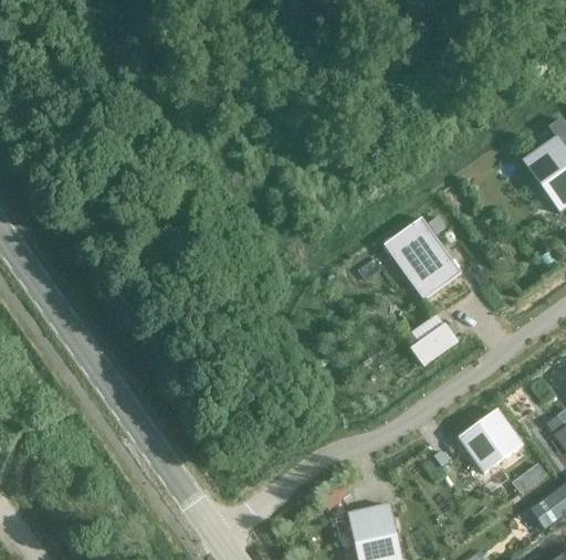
[(554,136),(522,159),(522,160),(523,160),(558,209),(557,210),(558,210),(565,204),(565,126),(561,118),(547,127),(554,136)]
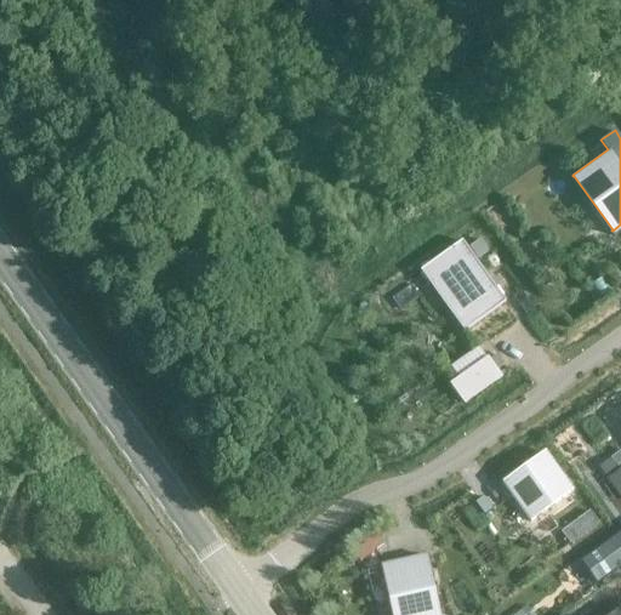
[(480,234),(469,241),(478,254),(489,246),(480,234)]
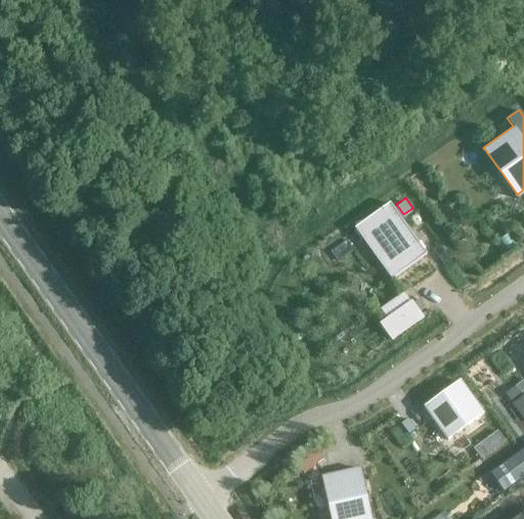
[(426,250),(390,201),(390,200),(354,225),(356,224),(392,274),(390,275),(391,276),(427,250),(426,250)]
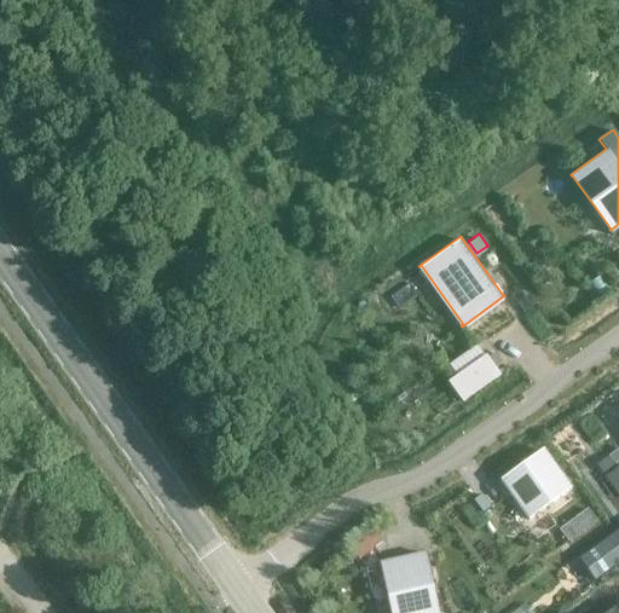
[(496,375),(482,356),(446,381),(461,400),(496,375)]
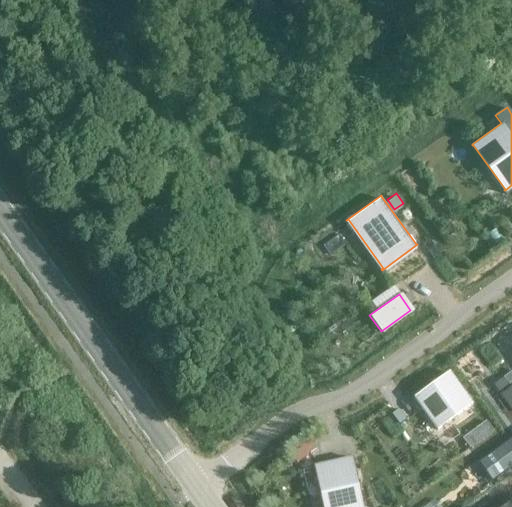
[(511,365),(502,372),(508,380),(511,376),(511,365)]
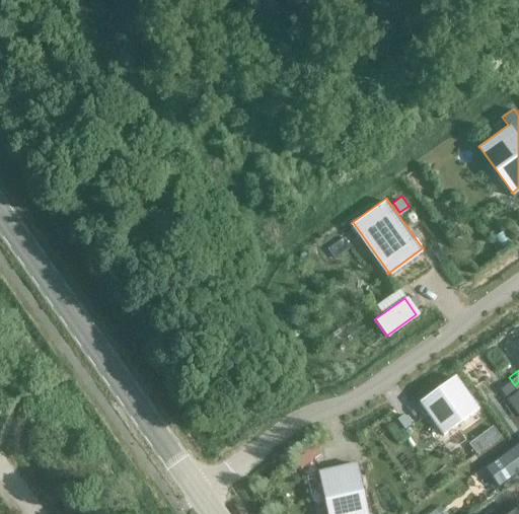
[(477,407),(478,408),(455,374),(454,375),(455,375),(421,399),(420,399),(443,433),(444,432),(443,432),(477,407)]
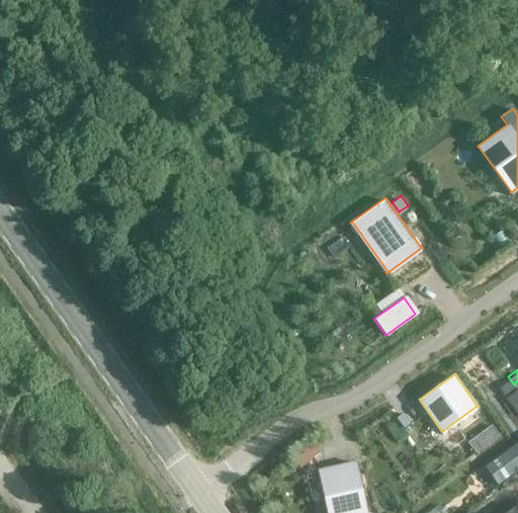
[(507,377),(499,383),(504,391),(512,385),(507,377)]
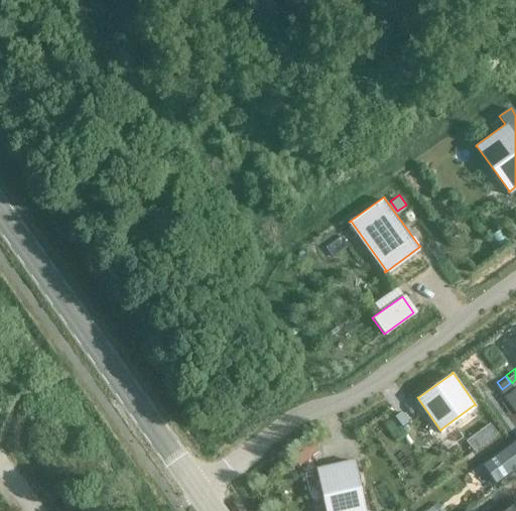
[(515,382),(502,392),(515,410),(515,409),(515,382)]
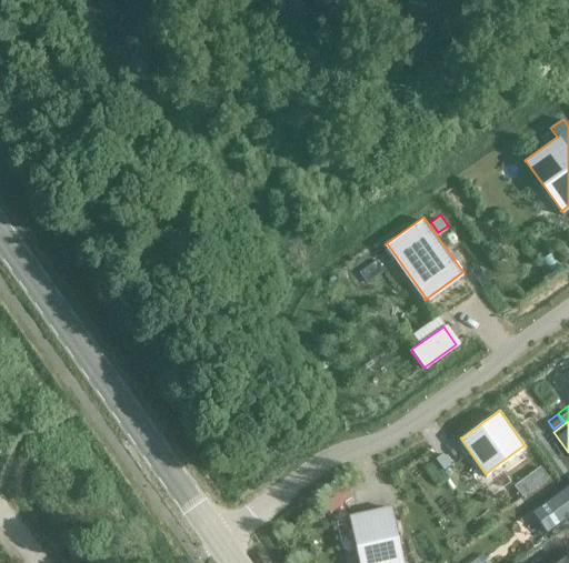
[(539,463),(531,469),(539,480),(547,473),(539,463)]
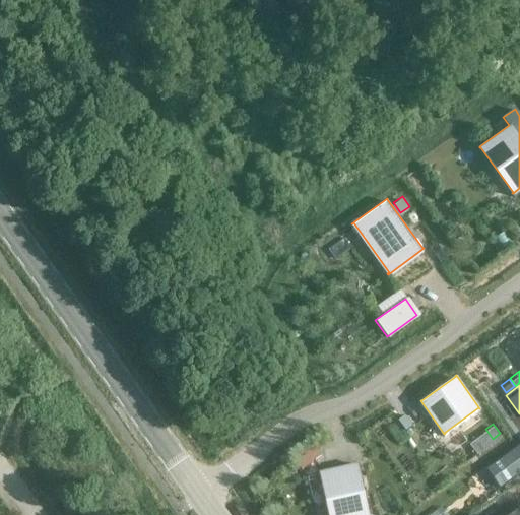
[(519,450),(516,444),(486,464),(500,483),(519,467),(519,450)]
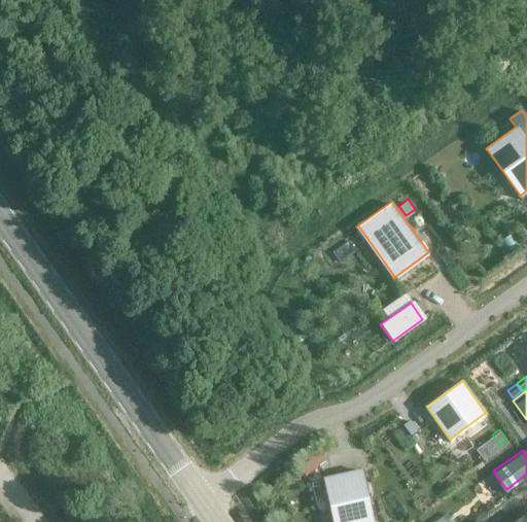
[(308,475),(326,461),(320,454),(303,467),(308,475)]
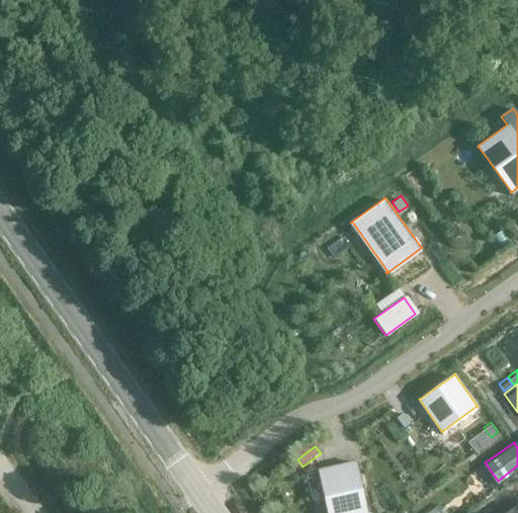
[(318,469),(327,512),(367,512),(356,461),(357,460),(356,460),(317,468),(318,469)]
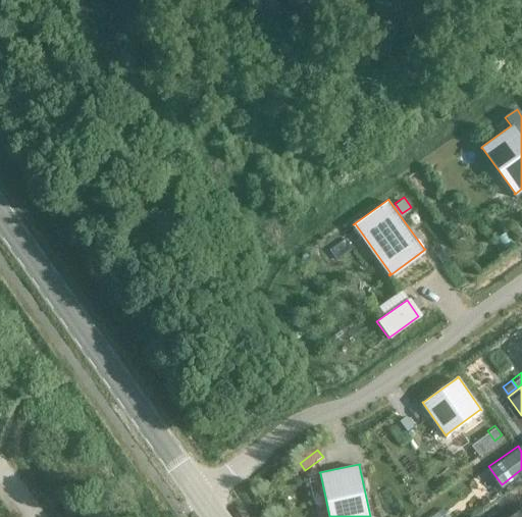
[(521,516),(521,509),(520,507),(507,516),(521,516)]
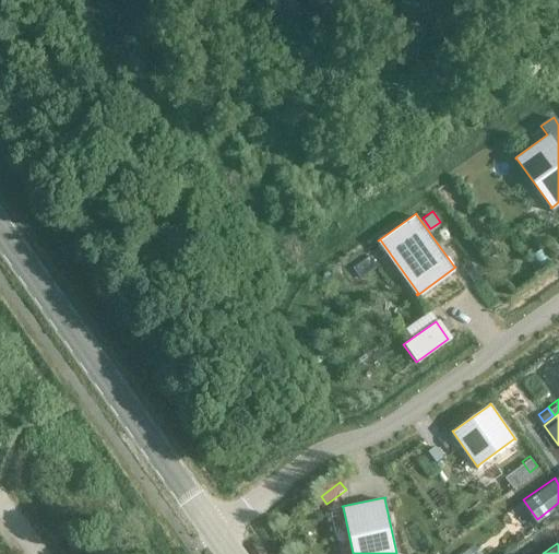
All buildings are outlined.
